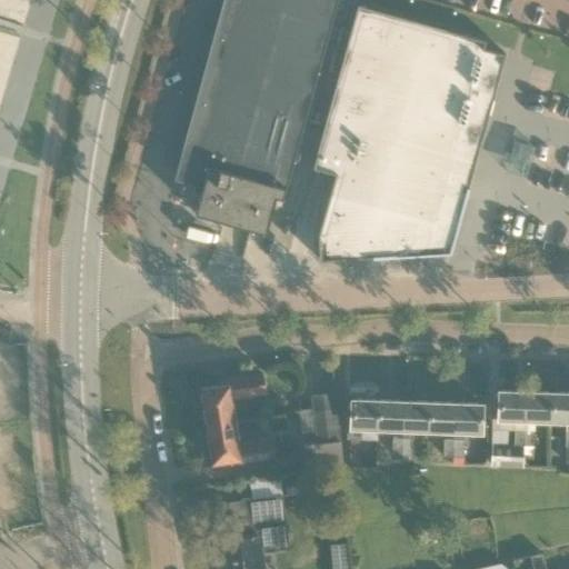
[(235,225),(248,228),(265,232),(275,196),(281,198),(337,0),(231,0),(185,172),(205,178),(195,213),(235,225)]
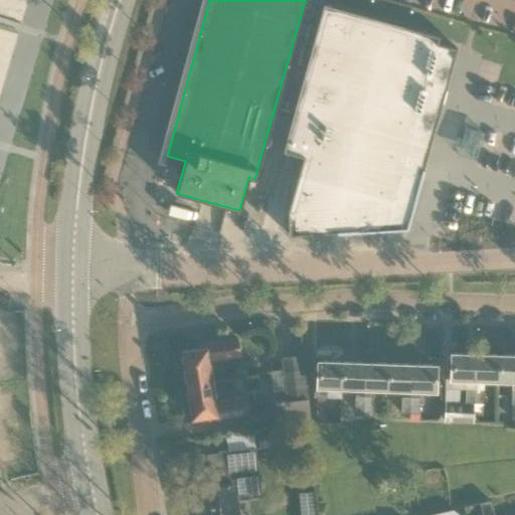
[(287,211),(288,235),(399,228),(407,199),(414,201),(418,184),(419,184),(423,169),(422,169),(457,48),(437,43),(439,36),(323,4),(283,151),(303,156),(287,211)]
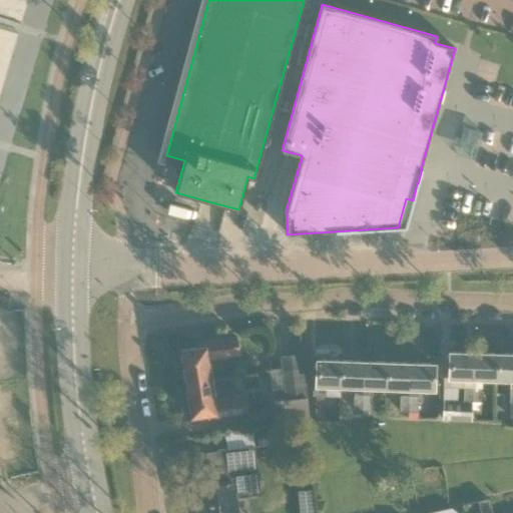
[(181,350),(186,384),(212,380),(208,359),(237,354),(234,337),(223,339),(204,342),(205,346),(181,350)]
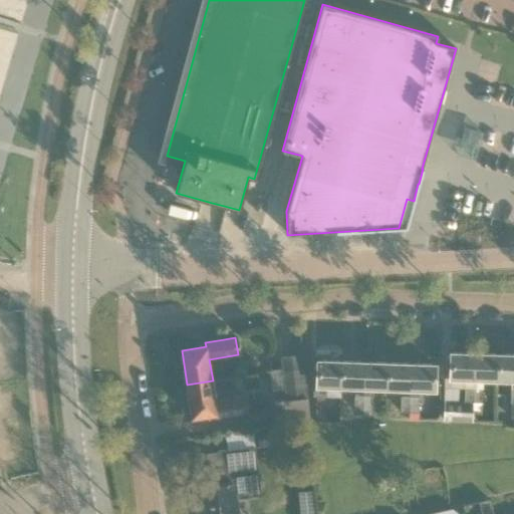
[(473,402),(473,401),(474,353),(451,352),(450,376),(465,376),(464,402),(473,402)]
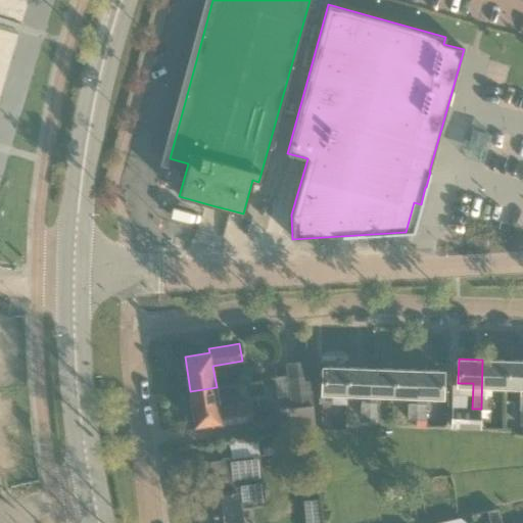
[(506,360),(482,360),(481,408),(490,408),(490,384),(505,384),(506,360)]
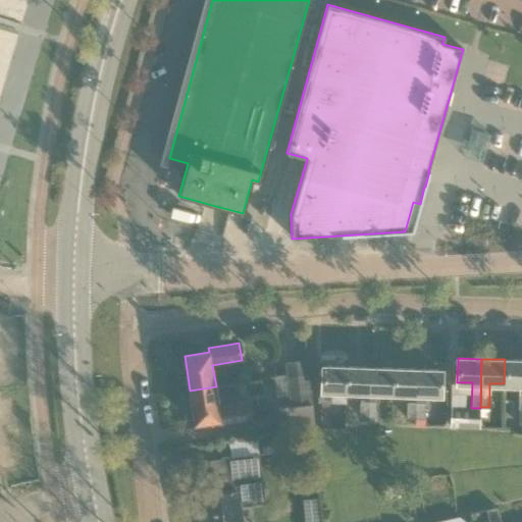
[(521,423),(521,359),(505,359),(504,383),(520,384),(518,423),(521,423)]
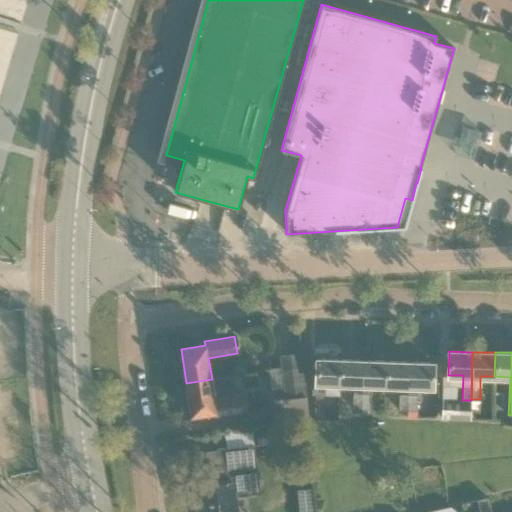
[(279,355),(282,388),(303,386),(300,353),(279,355)]
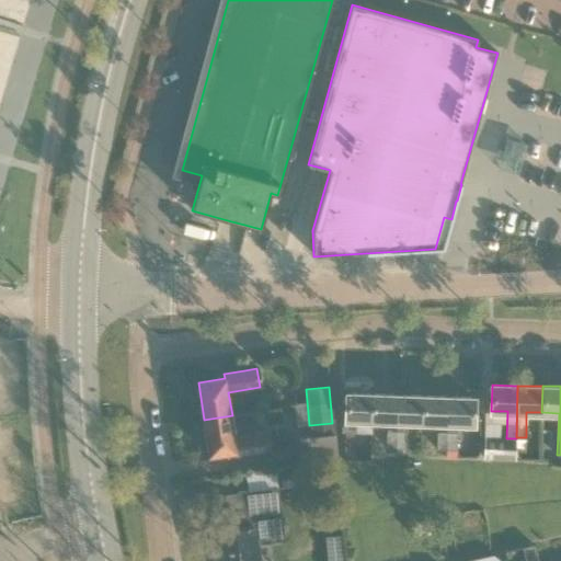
[(355,421),(370,421),(371,395),(345,393),(344,446),(355,446),(355,421)]
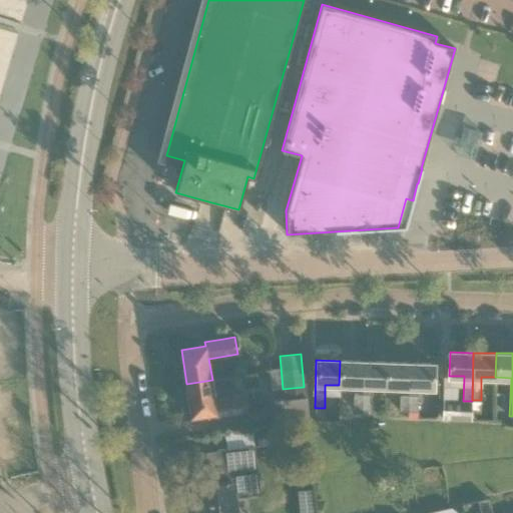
[(365,362),(340,361),(339,385),(354,386),(354,394),(363,394),(364,386),(365,362)]
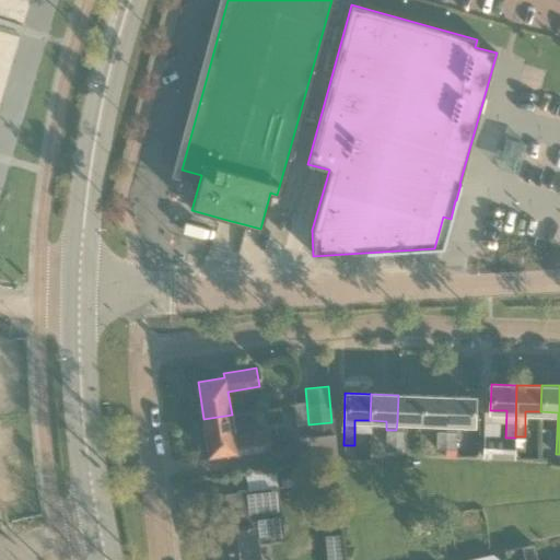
[(421,395),(398,395),(397,421),(420,422),(421,395)]
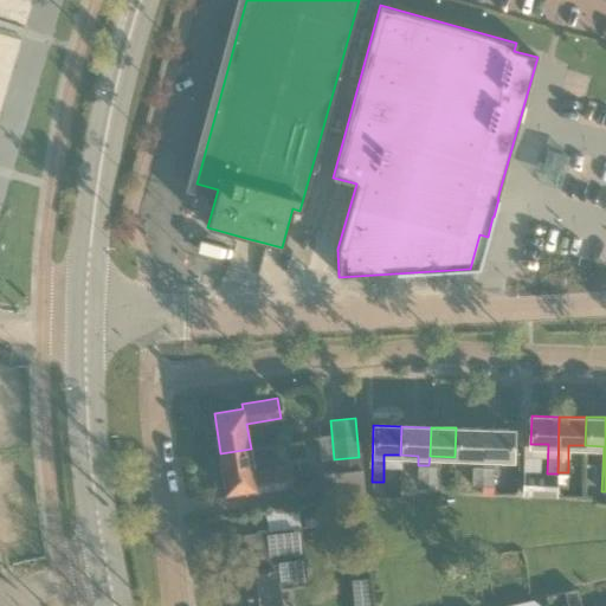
[(455,457),(482,458),(483,429),(456,427),(455,457)]
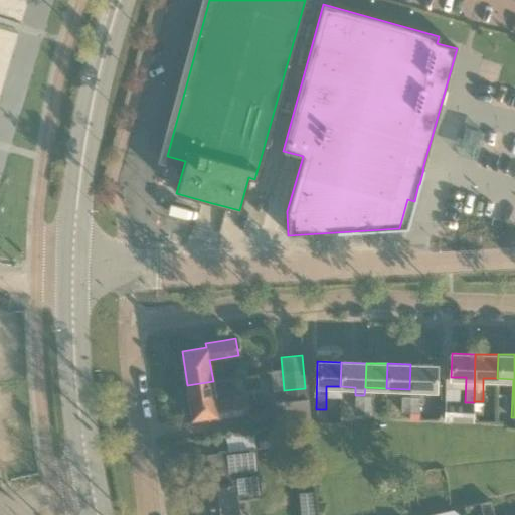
[(434,365),(410,364),(409,389),(433,390),(434,365)]
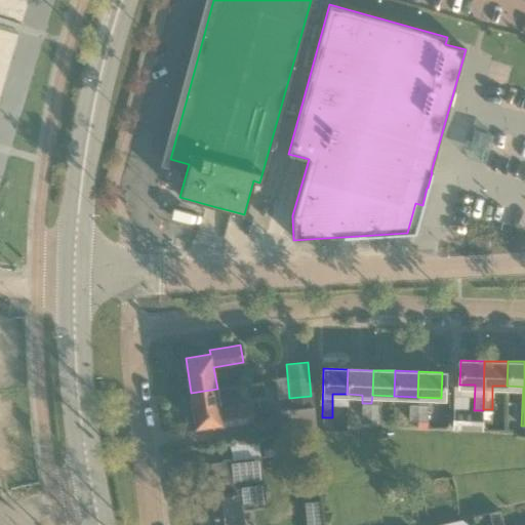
[(220,409),(217,389),(191,393),(196,427),(220,422),(221,426),(252,421),(249,404),(229,407),(220,409)]
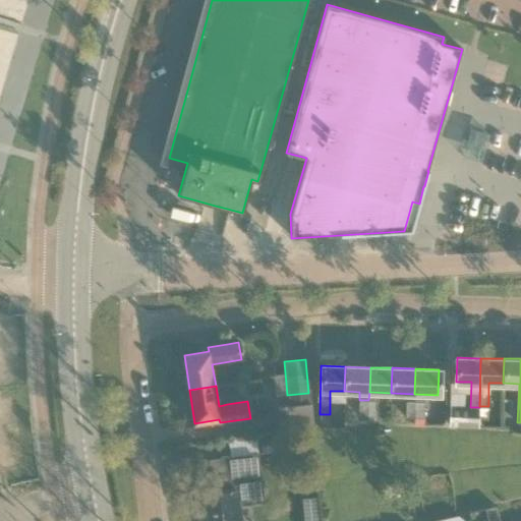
[(308,393),(287,395),(289,406),(277,407),(279,428),(311,424),(308,393)]
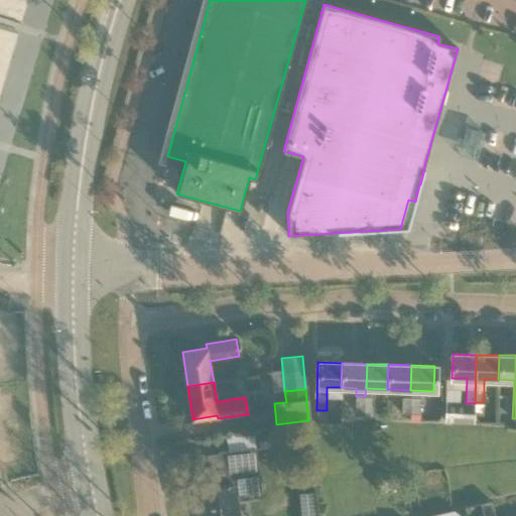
[(356,396),(355,411),(364,412),(365,412),(365,396),(356,396)]
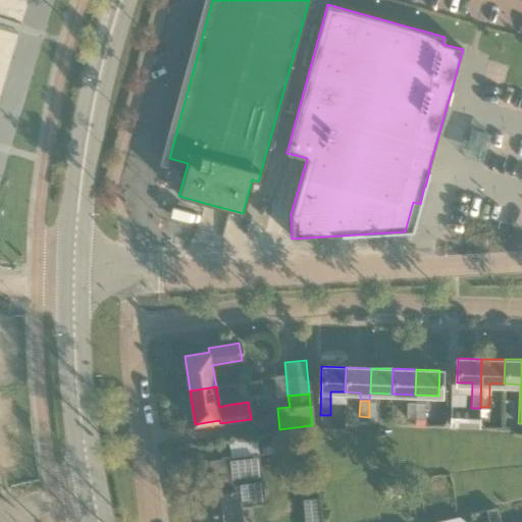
[(378,417),(378,402),(369,401),(369,417),(378,417)]
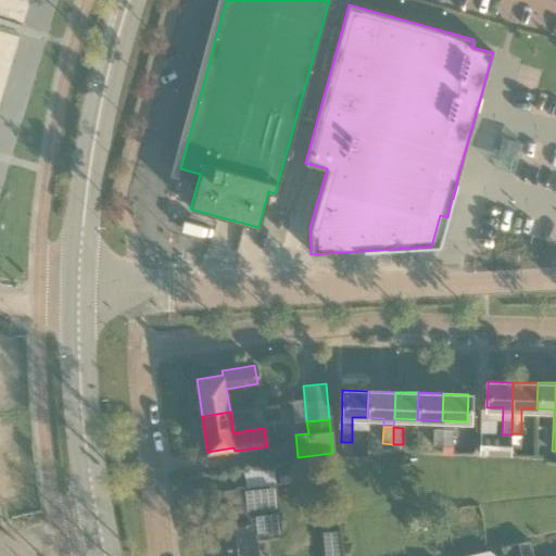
[(440,429),(439,445),(451,445),(451,429),(440,429)]
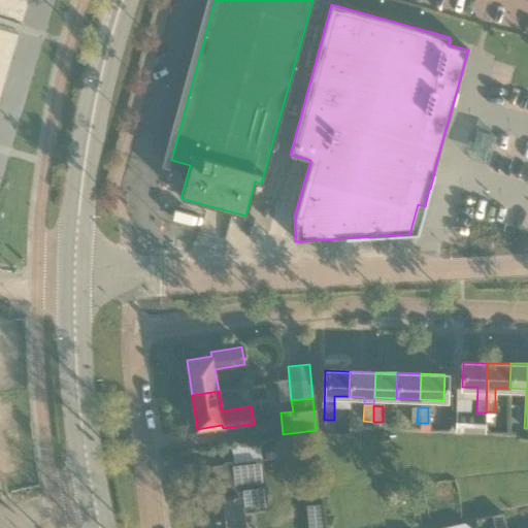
[(457,411),(456,432),(485,432),(486,413),(476,413),(457,411)]
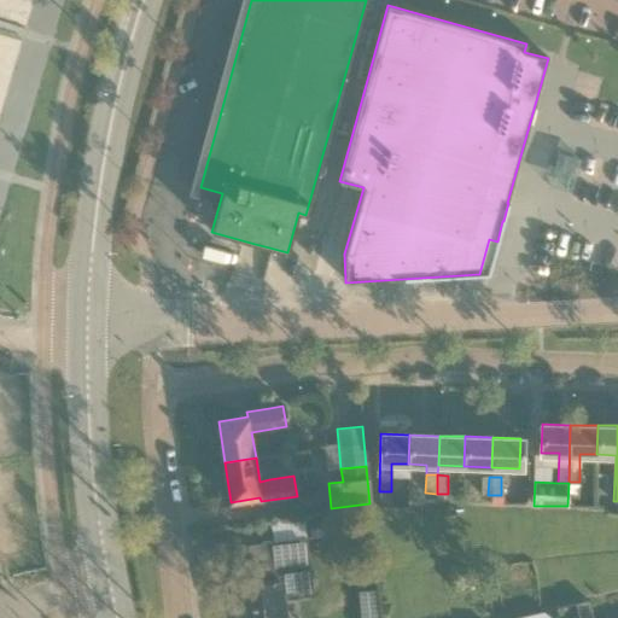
[(309,522),(312,538),(340,535),(339,518),(309,522)]
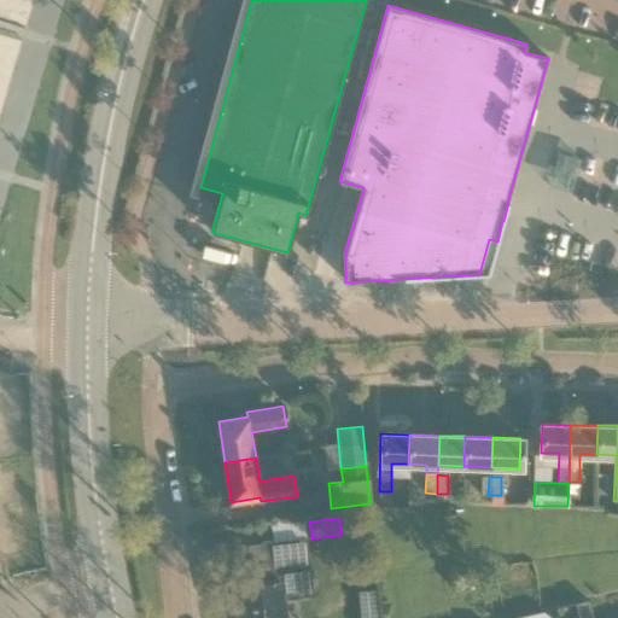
[(305,537),(269,542),(250,544),(252,563),(255,563),(257,583),(242,586),(244,608),(240,608),(242,617),(283,617),(281,599),(312,595),(305,537)]
